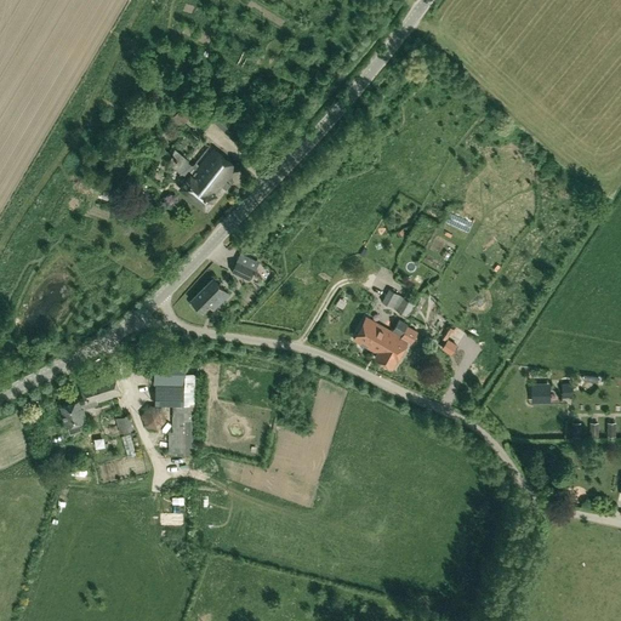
[(183,125),(195,110),(182,98),(169,114),(183,125)]
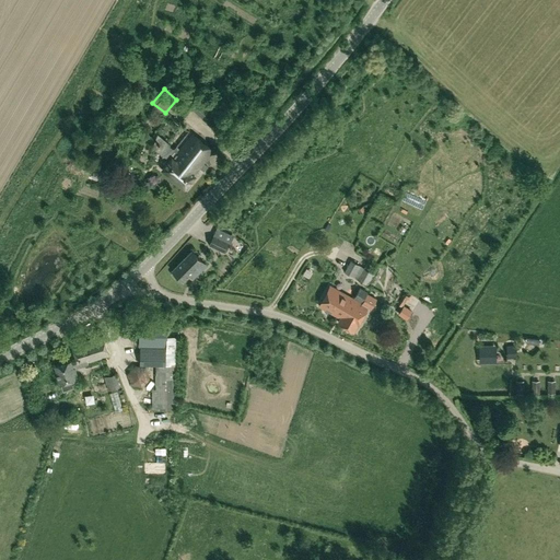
[(187,106),(203,119),(211,108),(196,95),(187,106)]
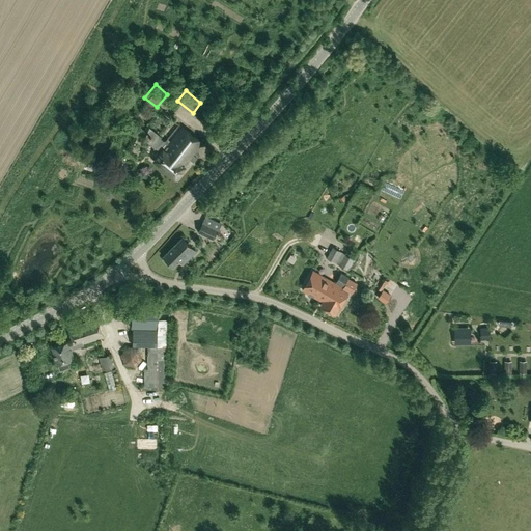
[(162,107),(140,129),(152,141),(175,119),(162,107)]
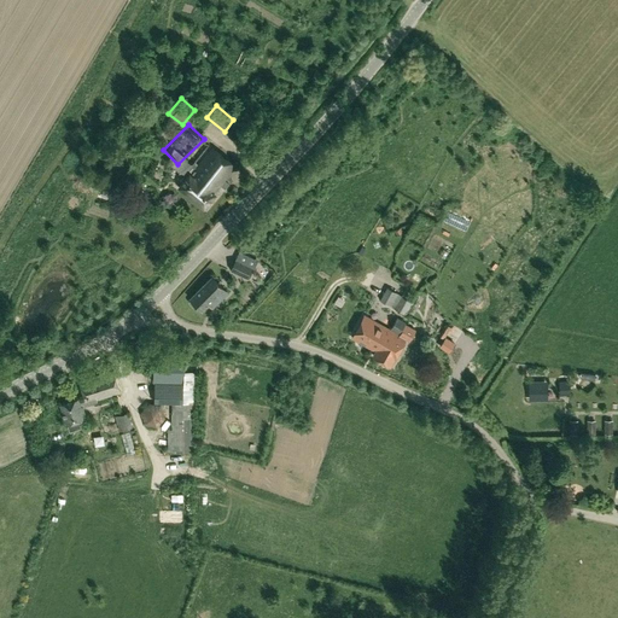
[(244,141),(246,128),(235,126),(233,140),(244,141)]
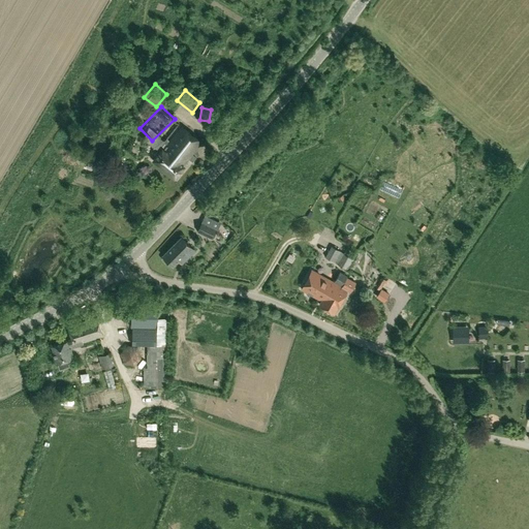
[(184,166),(189,159),(193,162),(196,157),(193,154),(201,144),(182,128),(165,149),(164,148),(154,160),(176,177),(184,166)]
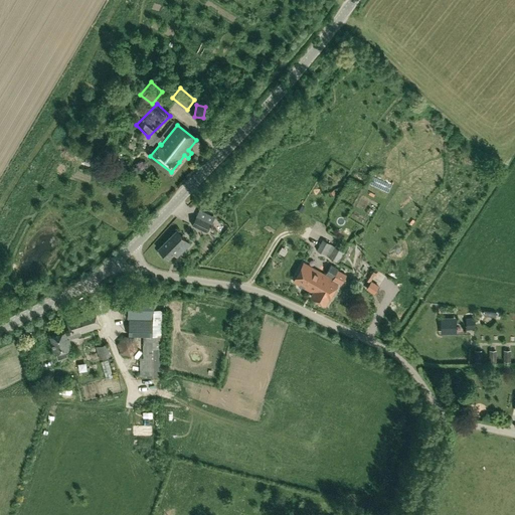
[(102,174),(121,182),(125,172),(106,164),(102,174)]
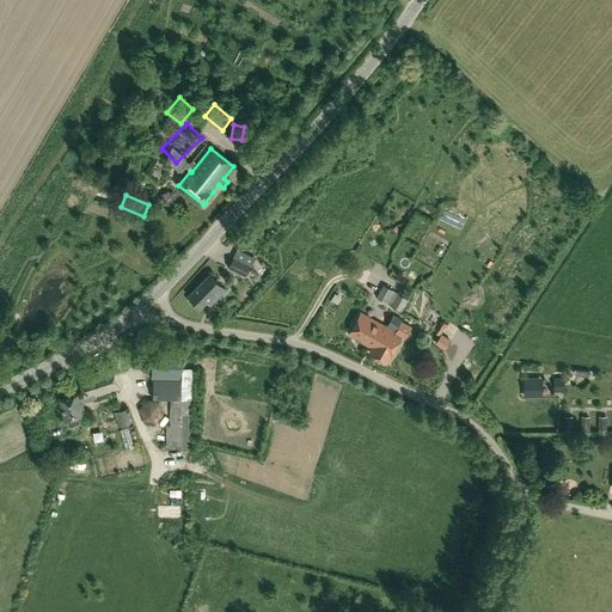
[(233,257),(228,268),(246,276),(251,265),(233,257)]
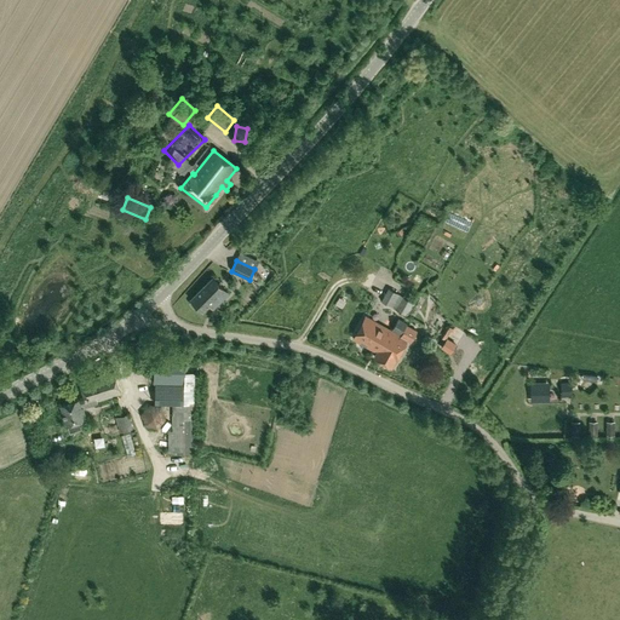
[(213,309),(229,294),(213,279),(191,299),(204,311),(210,305),(213,309)]
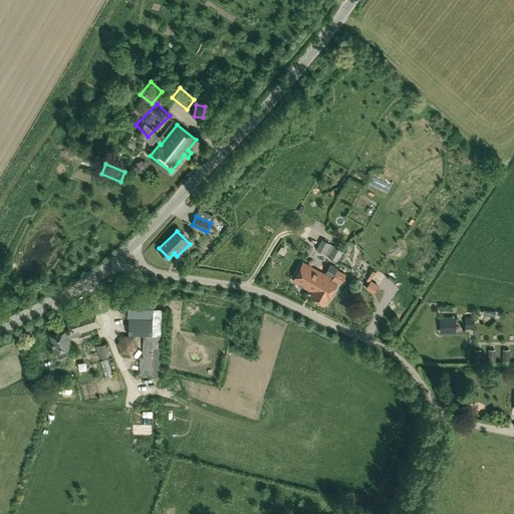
[(344,252),(334,247),(335,246),(321,239),(316,250),(338,263),(344,252)]
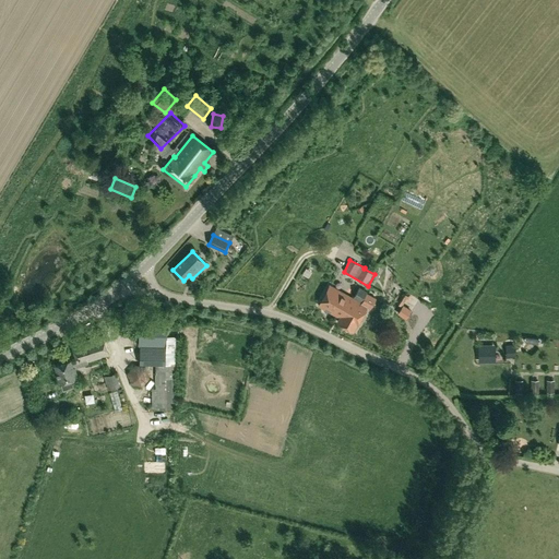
[(367,308),(366,308),(370,299),(365,296),(368,292),(359,286),(353,298),(331,285),(319,306),(340,318),(337,322),(354,331),(367,308)]
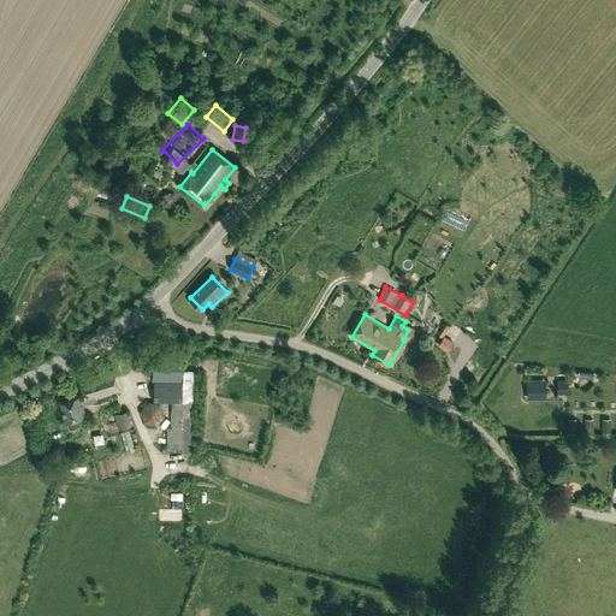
[(449,351),(452,345),(454,343),(443,337),(442,339),(438,344),(449,351)]
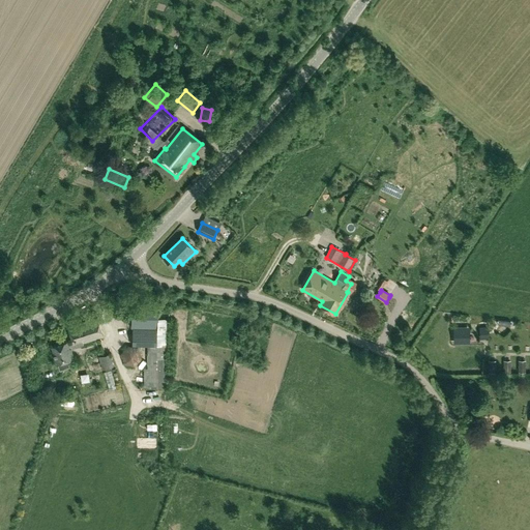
[(131,311),(131,330),(133,329),(133,345),(148,345),(147,353),(147,369),(144,369),(144,377),(144,387),(167,387),(167,319),(158,319),(159,311),(131,311)]
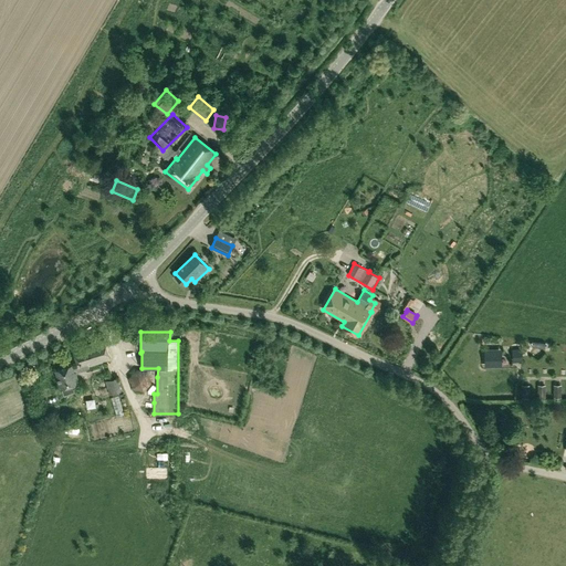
[(90,369),(90,367),(111,359),(104,339),(72,349),(76,364),(73,365),(54,370),(61,391),(63,398),(82,390),(76,373),(90,369)]
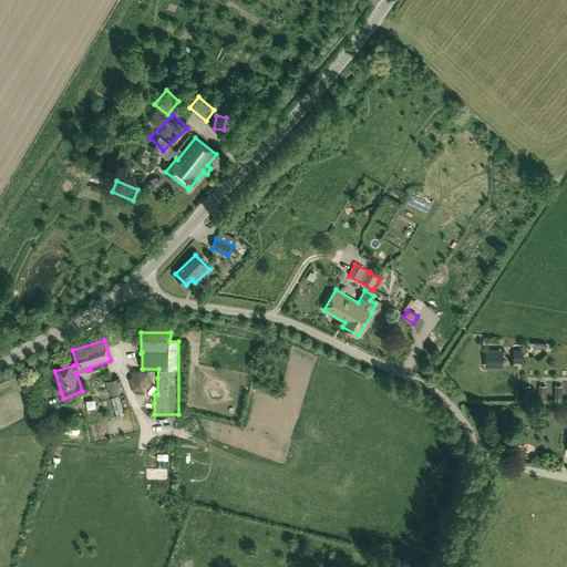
[(523,349),(514,350),(515,362),(524,361),(523,349)]
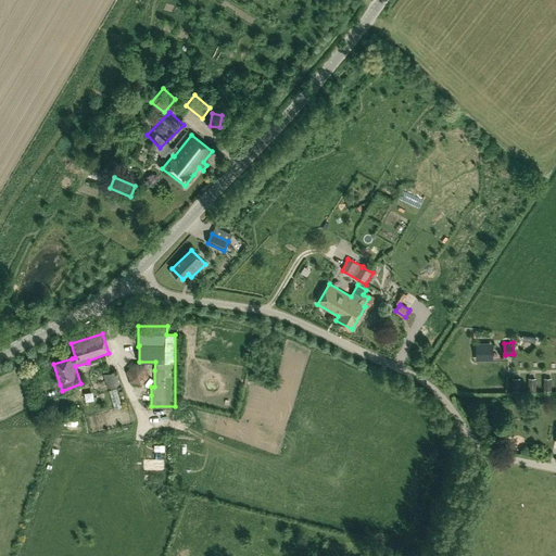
[(476,363),(493,362),(493,344),(476,344),(476,363)]
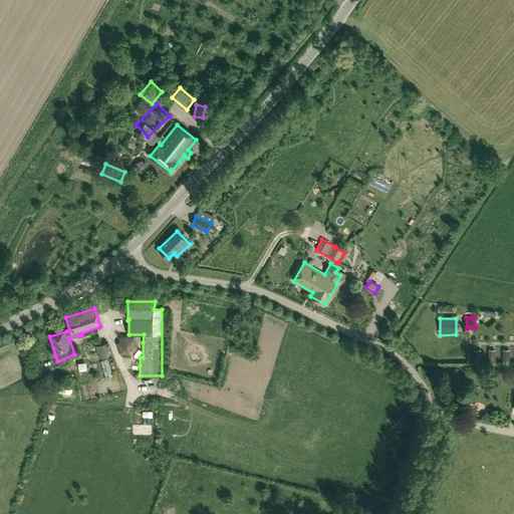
[(107,343),(96,346),(99,359),(110,356),(107,343)]
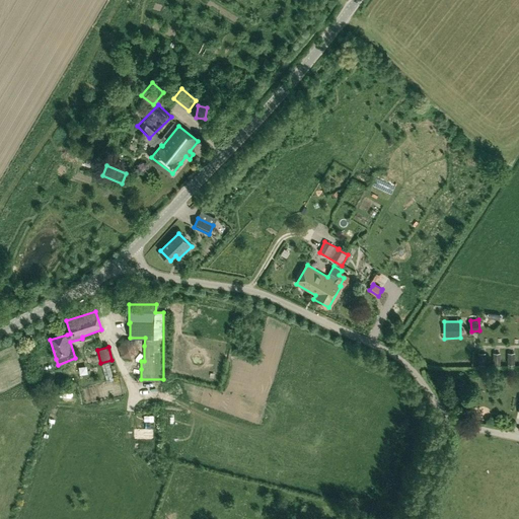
[(108,364),(101,366),(106,383),(114,380),(108,364)]
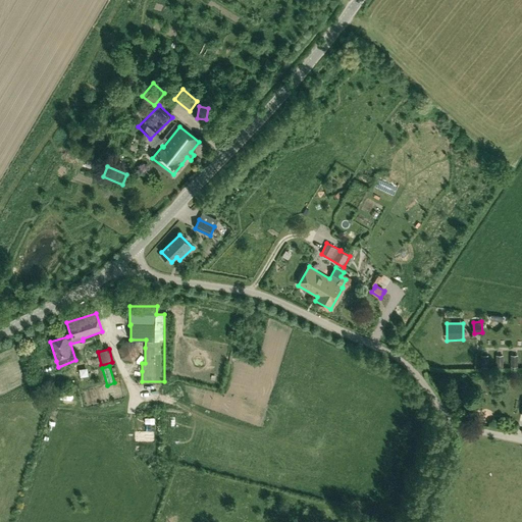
All buildings are outlined.
